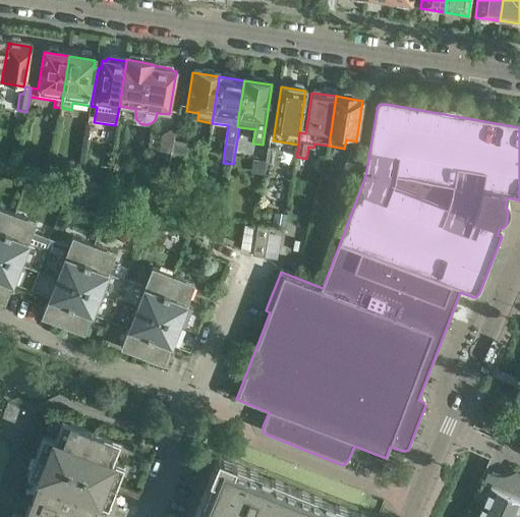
[(186,145),(173,144),(170,155),(184,157),(186,145)]
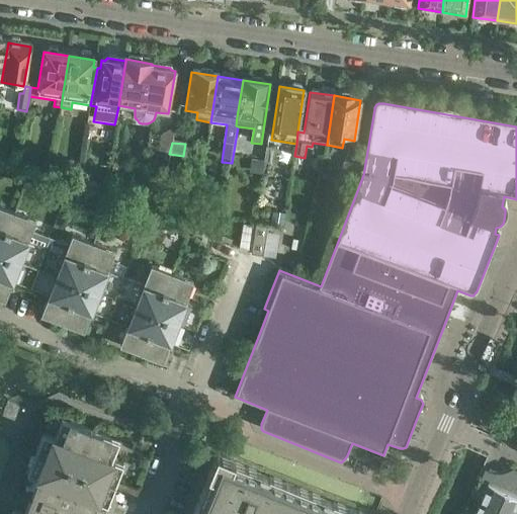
[(267,150),(265,164),(275,165),(277,151),(267,150)]
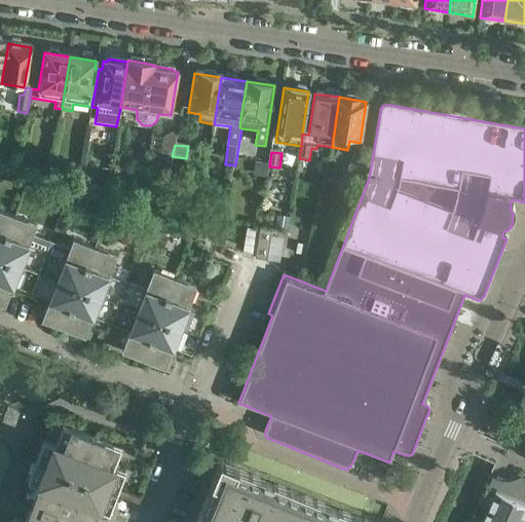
[(355,188),(365,163),(353,159),(344,183),(355,188)]
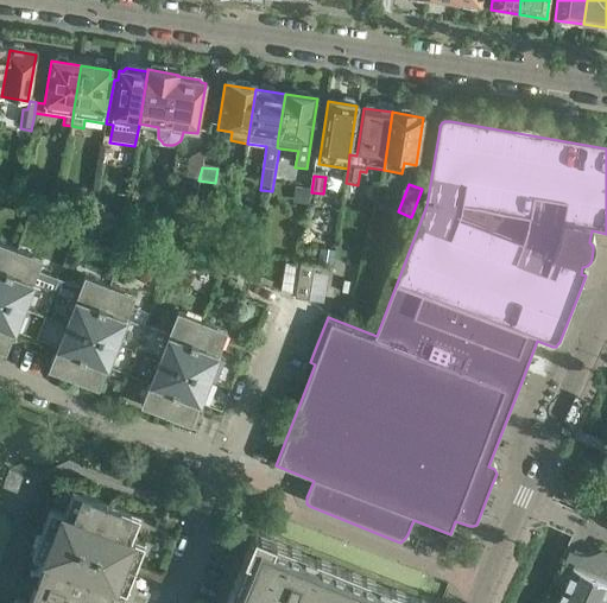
[(119,221),(100,217),(96,230),(118,234),(119,221)]
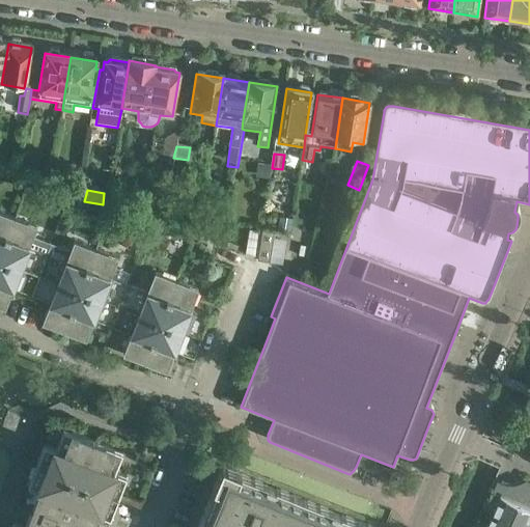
[(11,292),(31,299),(48,257),(52,247),(31,239),(35,228),(0,215),(0,308),(4,310),(11,292)]
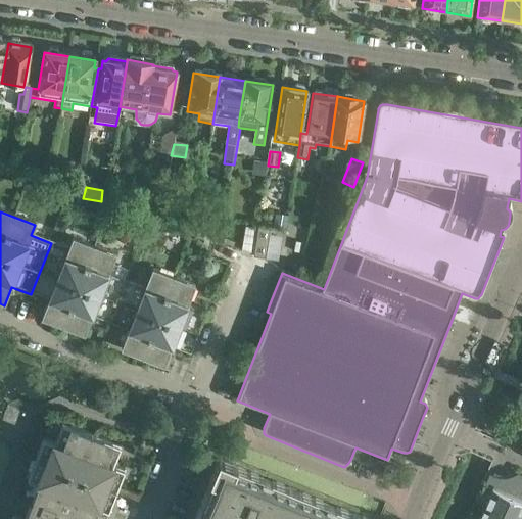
[(191,236),(203,242),(209,231),(197,225),(191,236)]
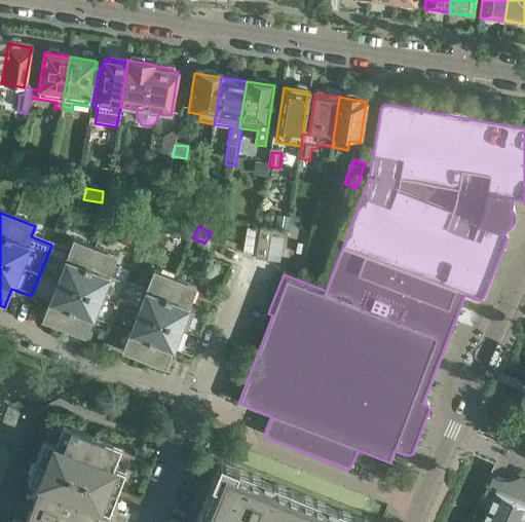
[(260,231),(256,258),(256,260),(268,262),(272,231),(260,229),(260,231)]
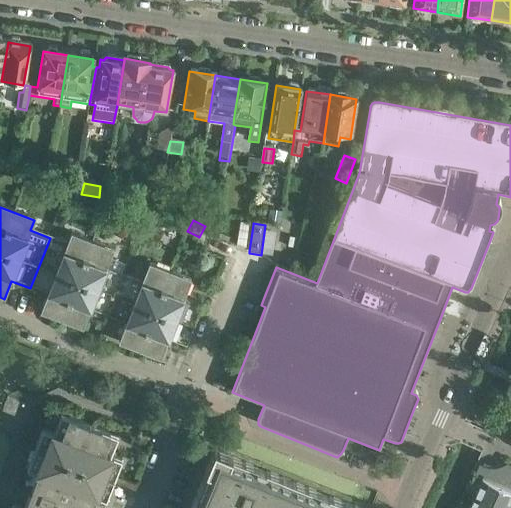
[(241,224),(237,247),(249,251),(253,225),(241,224)]
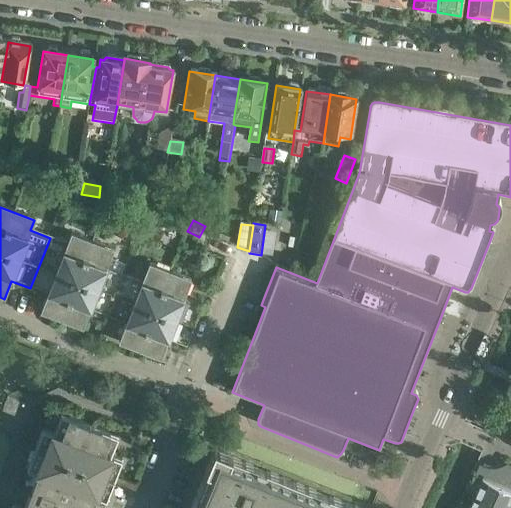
[(46,248),(30,288),(47,295),(40,313),(82,329),(89,311),(108,318),(124,278),(105,270),(112,251),(71,235),(63,254),(46,248)]
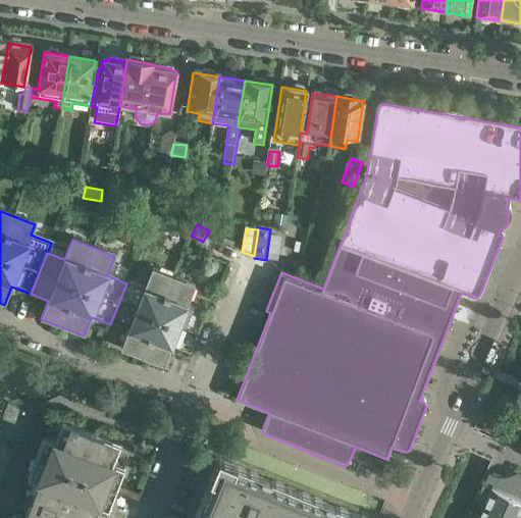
[(126,283),(110,324),(128,331),(121,351),(163,367),(170,348),(189,355),(205,314),(187,307),(194,287),(152,270),(145,291),(126,283)]
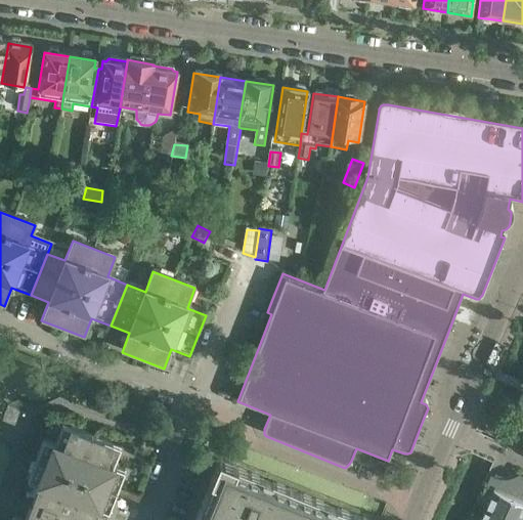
[(522,431),(518,429),(513,427),(507,439),(522,446),(522,431)]
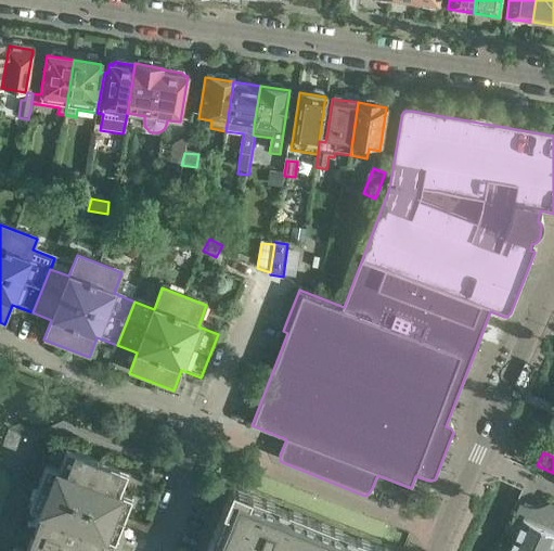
[(128,477),(65,453),(58,473),(46,469),(28,513),(40,517),(27,550),(99,550),(103,541),(115,547),(132,502),(119,497),(128,477)]
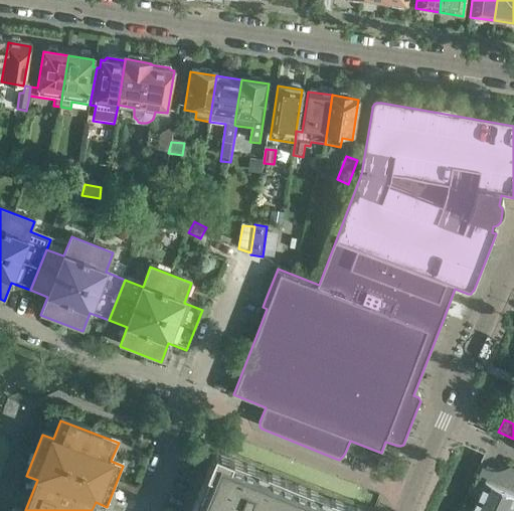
[(356,510),(216,455),(193,510),(356,510)]
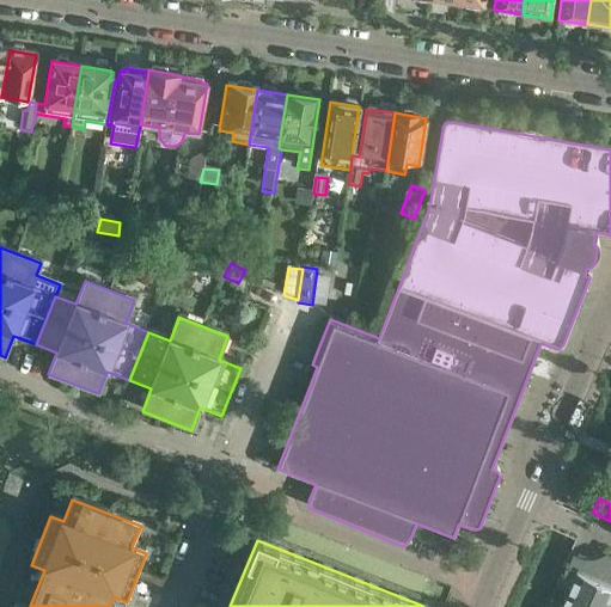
[(579,558),(574,557),(570,564),(609,582),(610,578),(610,556),(608,555),(603,557),(597,560),(591,560),(586,560),(579,558)]
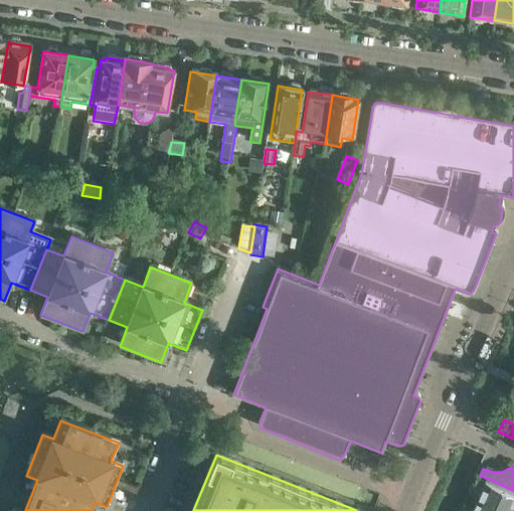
[(479,499),(502,510),(513,510),(513,498),(485,485),(479,499)]
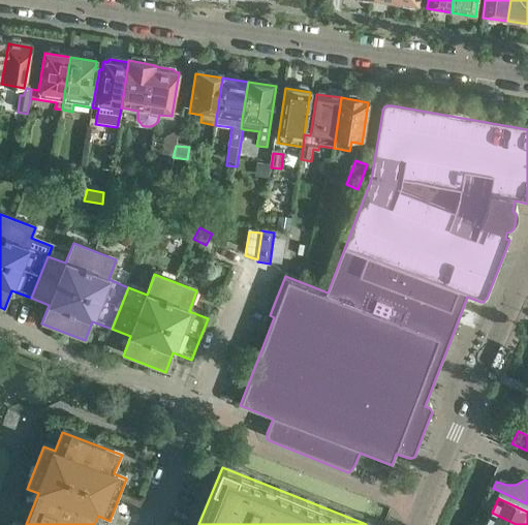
[(492,513),(486,524),(516,524),(492,513)]
